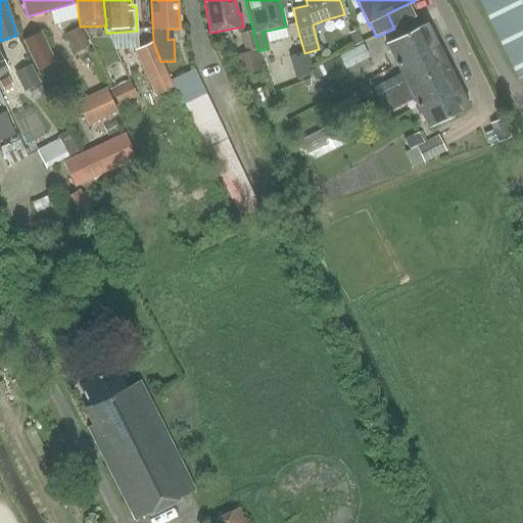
[(522,0),(481,0),(521,80),(522,78),(522,0)]
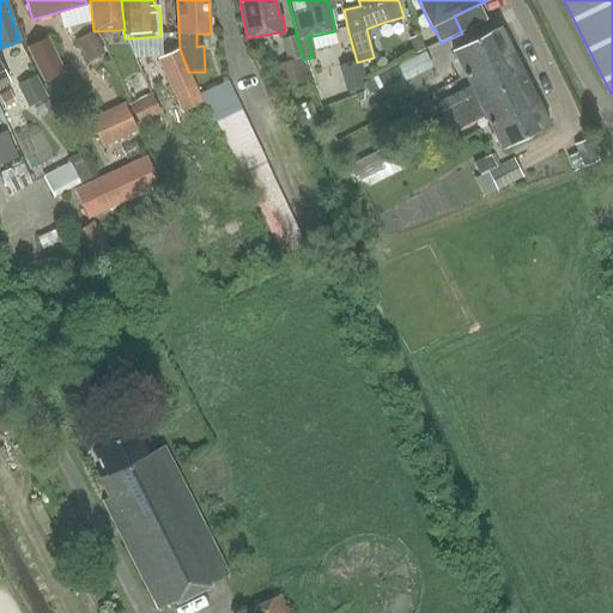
[(467,76),(515,53),(503,26),(455,50),(467,76)]
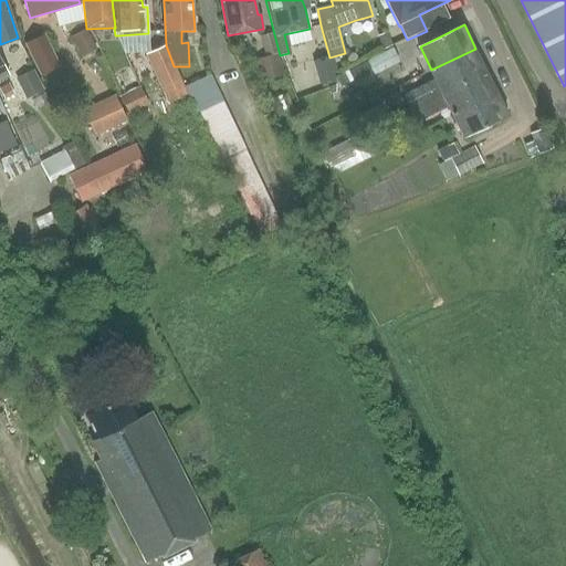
[(72,38),(82,58),(96,50),(85,30),(72,38)]
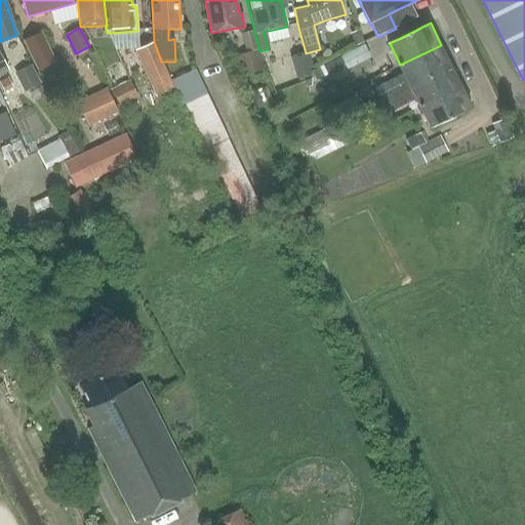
[(360,31),(350,34),(355,46),(364,43),(360,31)]
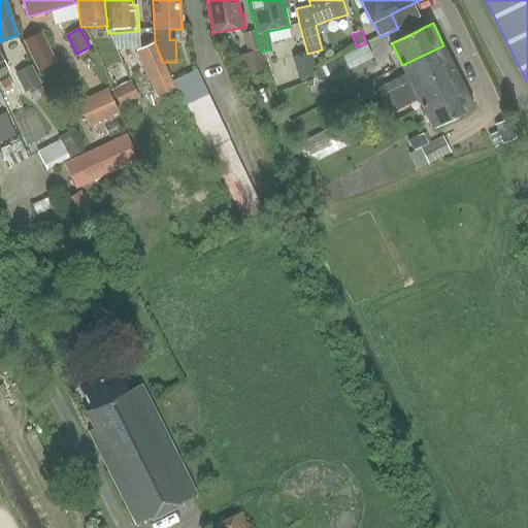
[(24,40),(38,70),(56,62),(41,32),(24,40)]
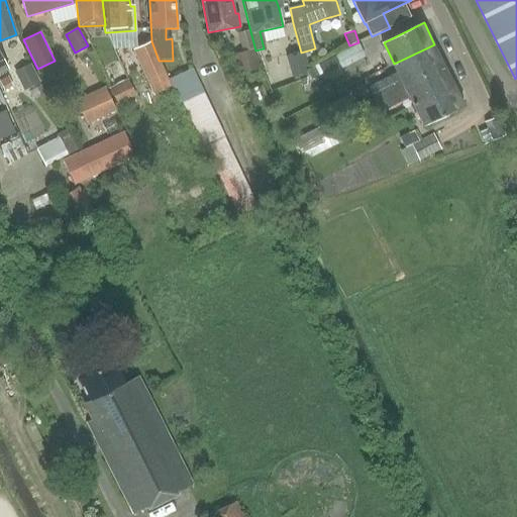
[(242,53),(233,55),(238,76),(261,71),(255,50),(250,31),(237,34),(242,53)]
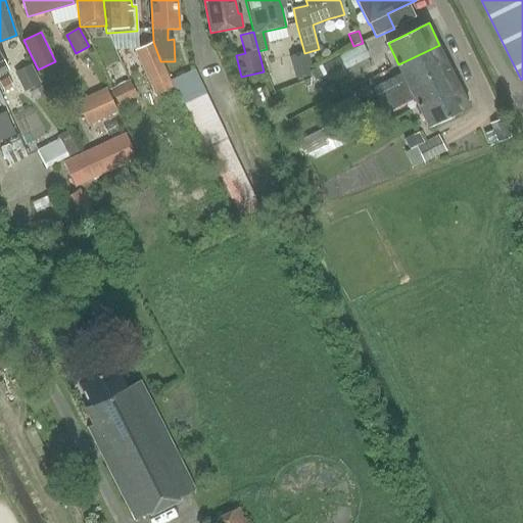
[(299,35),(285,39),(290,57),(289,57),(294,80),(311,76),(304,53),(299,35)]
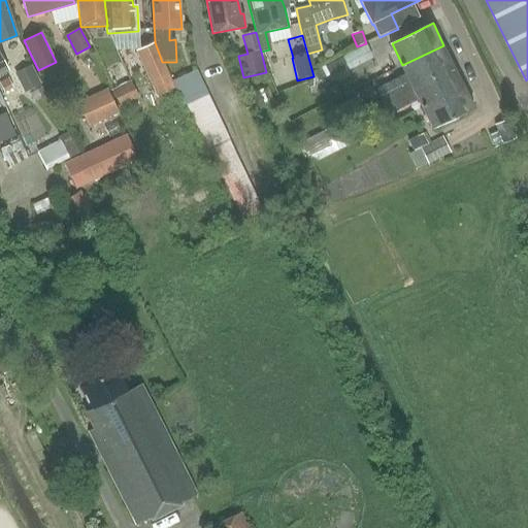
[(155,42),(135,52),(156,97),(174,89),(162,62),(155,42)]
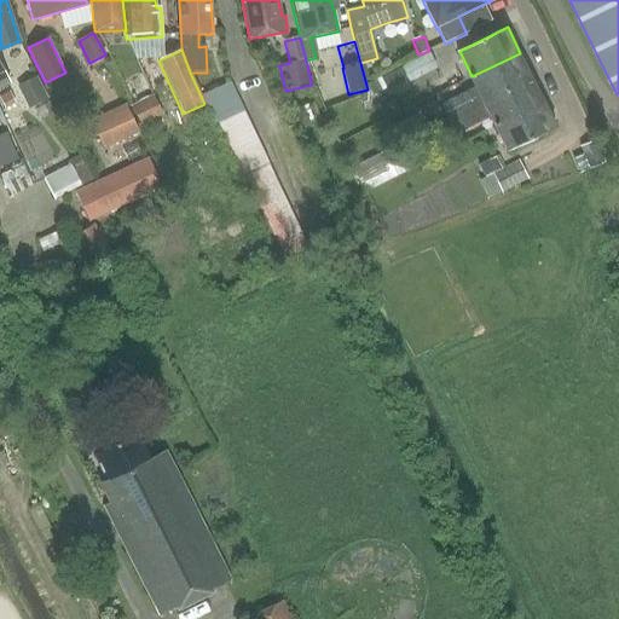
[(484,102),(532,76),(520,53),(472,76),(476,86),(440,105),(447,120),(484,102)]
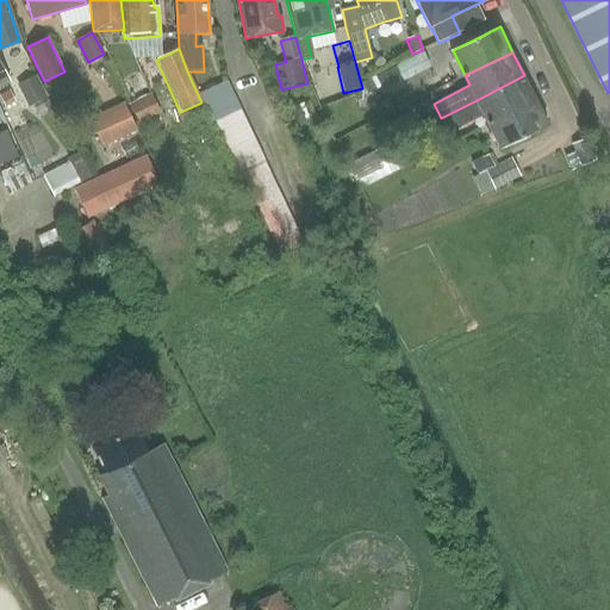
[(403,82),(410,79),(431,68),(424,54),(396,67),(403,82)]
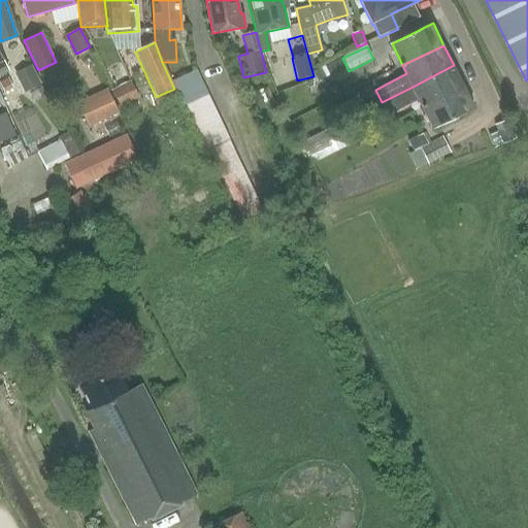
[(0,55),(0,76),(8,72),(0,55)]
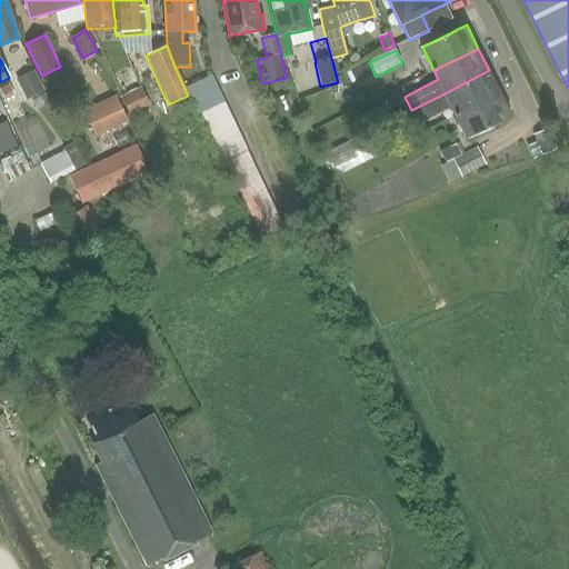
[(26,100),(45,91),(35,70),(16,79),(26,100)]
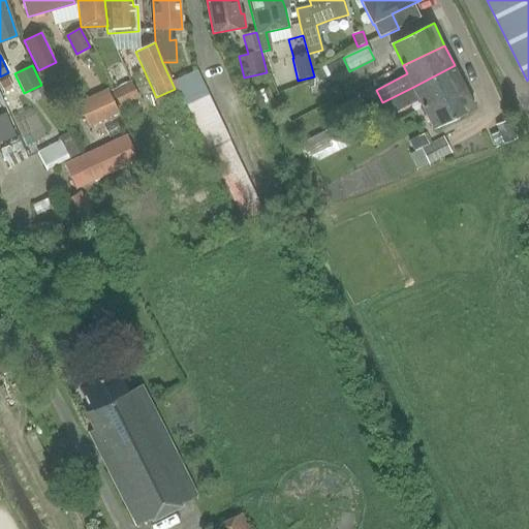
[(424,107),(465,87),(455,65),(413,87),(382,102),(390,116),(419,100),(424,107)]
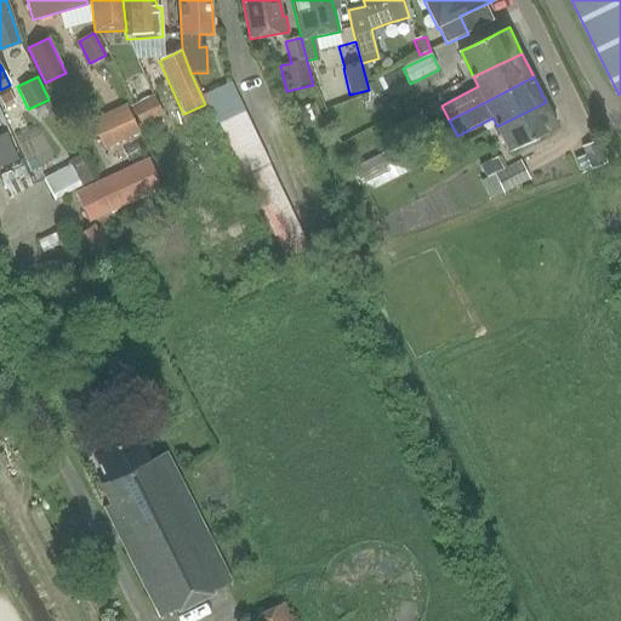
[(208,95),(214,108),(238,96),(232,84),(208,95)]
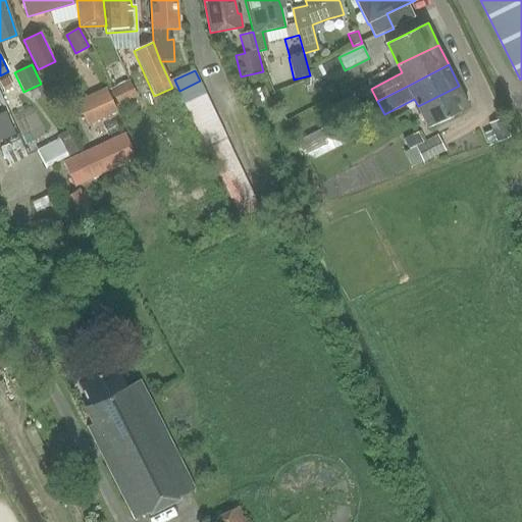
[(118,106),(138,97),(129,81),(111,90),(118,106)]
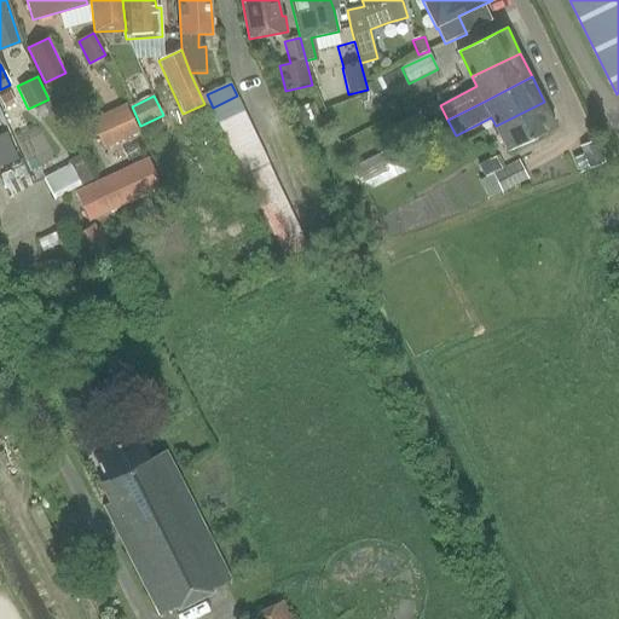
[(220,120),(243,109),(237,96),(213,108),(220,120)]
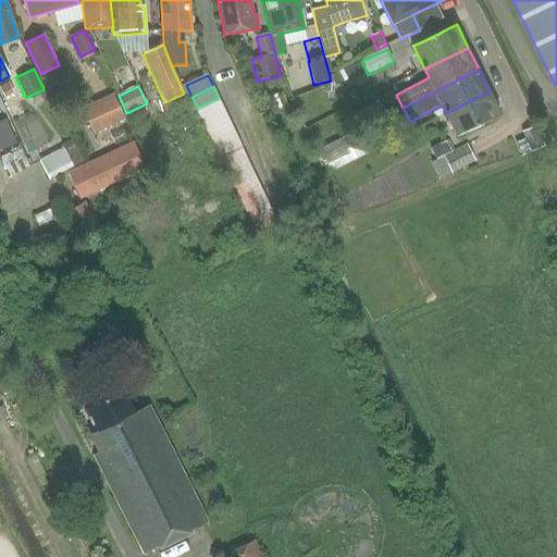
[(490,91),(446,113),(457,137),(500,114),(490,91)]
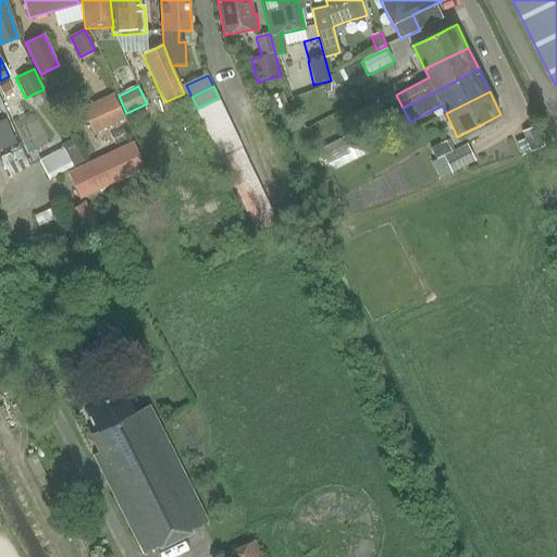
[(82,110),(93,134),(124,120),(113,96),(82,110)]
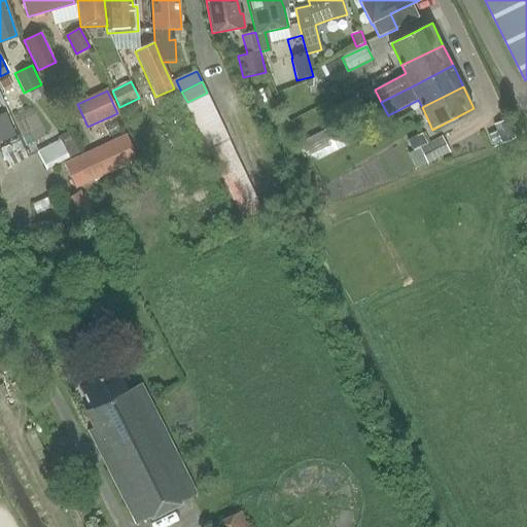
[(192,113),(212,104),(207,93),(187,102),(192,113)]
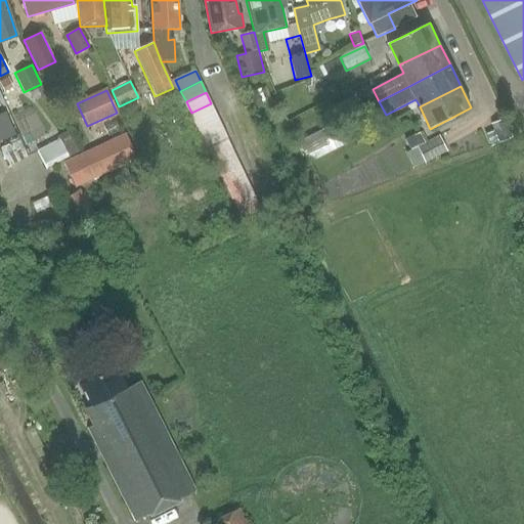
[(197,124),(216,114),(211,103),(191,113),(197,124)]
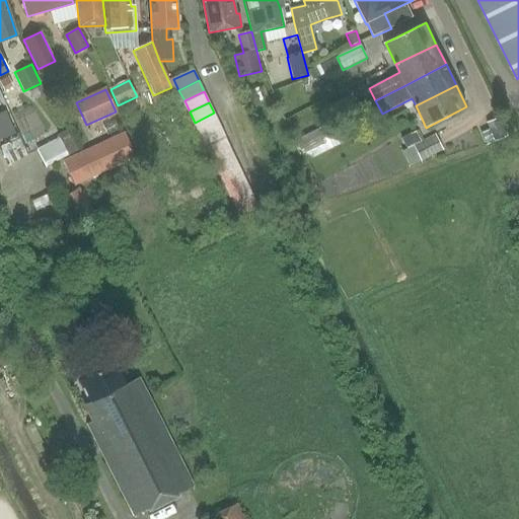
[(200,133),(219,124),(214,113),(195,123),(200,133)]
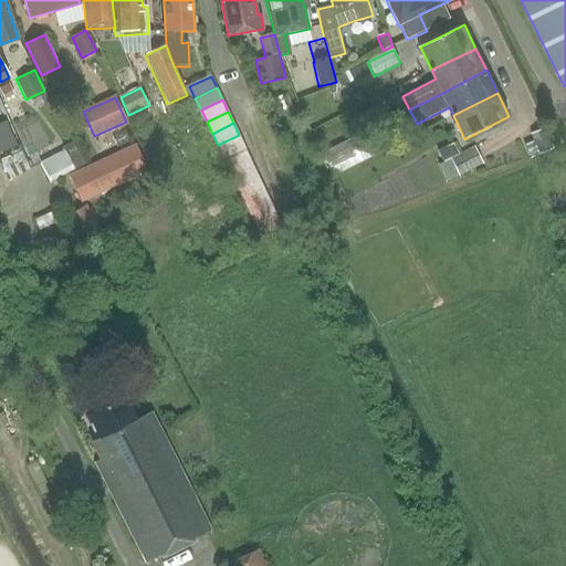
[(533,136),(542,155),(555,148),(546,129),(533,136)]
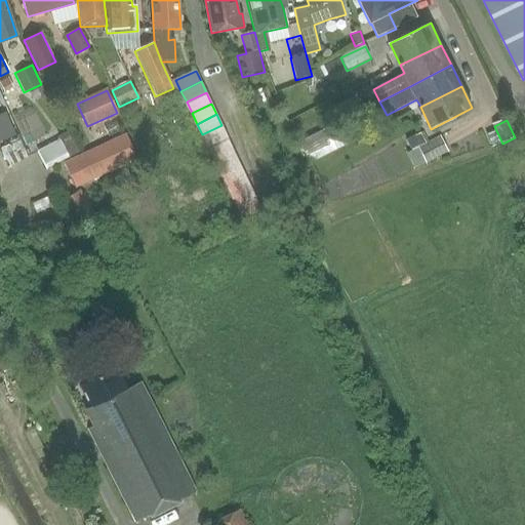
[(296,144),(307,164),(350,143),(339,121),(296,144)]
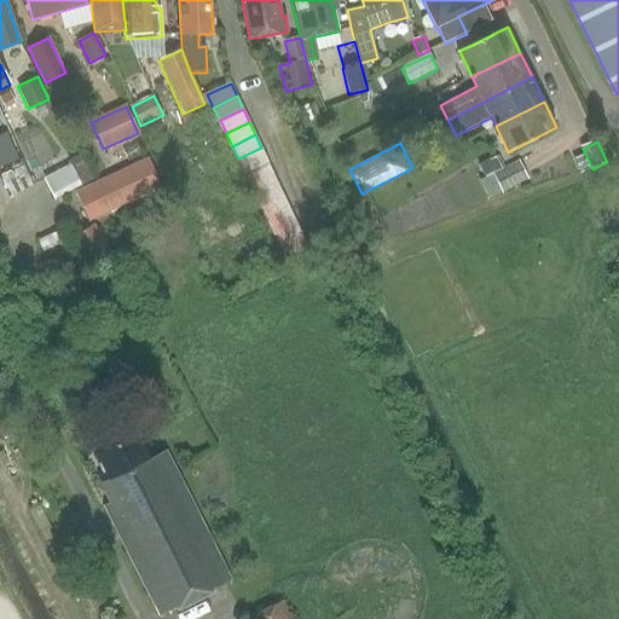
[(244,172),(268,161),(261,148),(238,158),(244,172)]
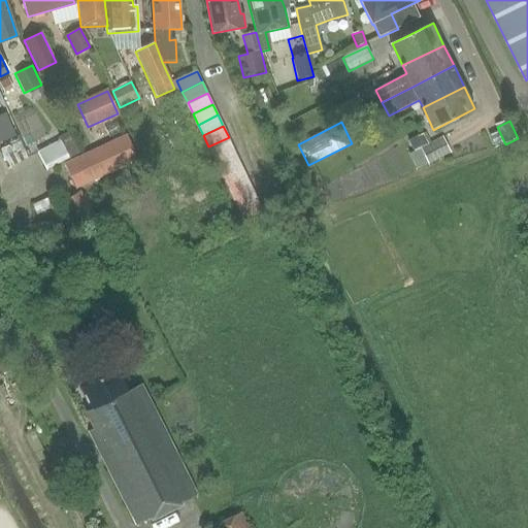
[(60,140),(69,157),(77,153),(67,132),(58,137),(60,140)]
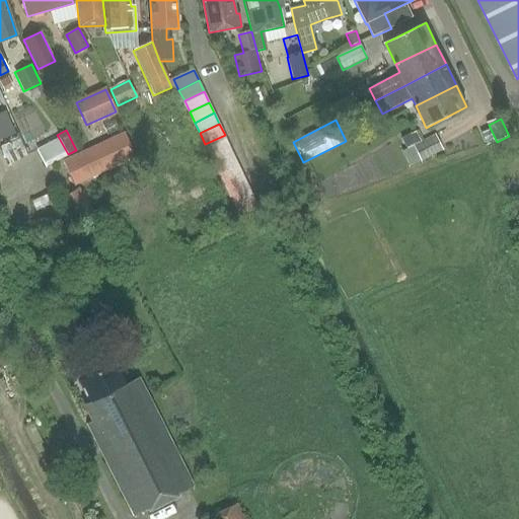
[(62,160),(73,184),(133,157),(122,132),(62,160)]
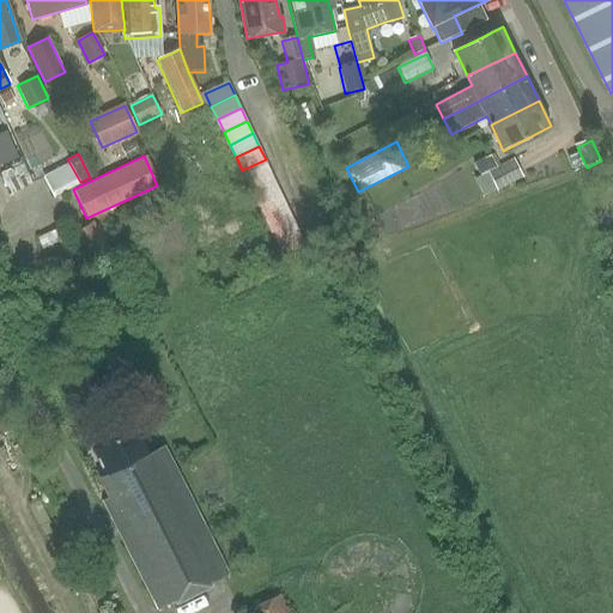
[(248,183),(272,171),(266,159),(242,170),(248,183)]
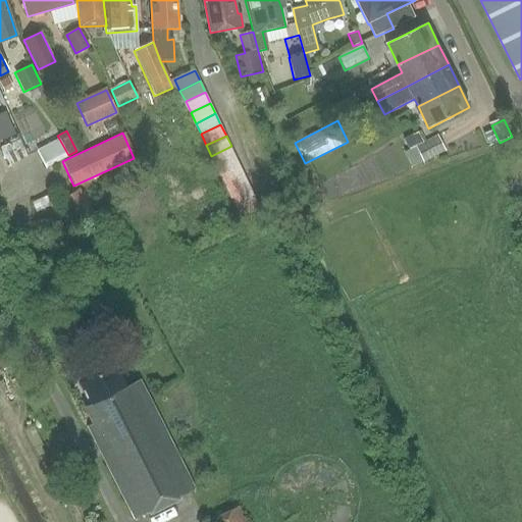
[(424,162),(447,151),(438,136),(405,153),(412,167),(423,161),(424,162)]
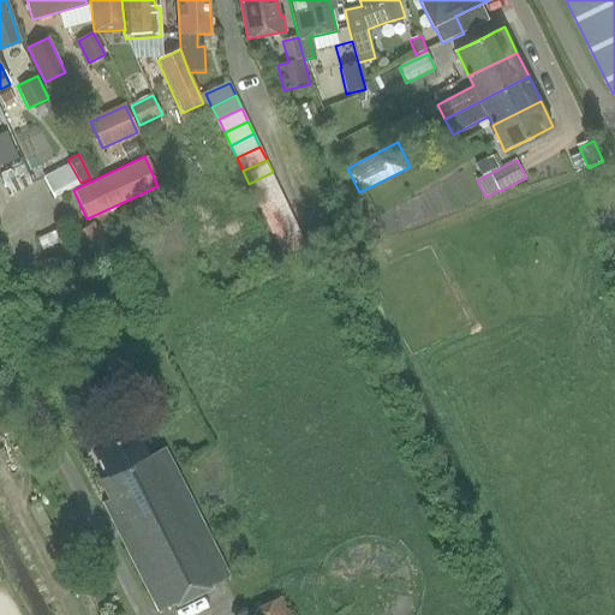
[(255,196),(279,185),(273,172),(249,184),(255,196)]
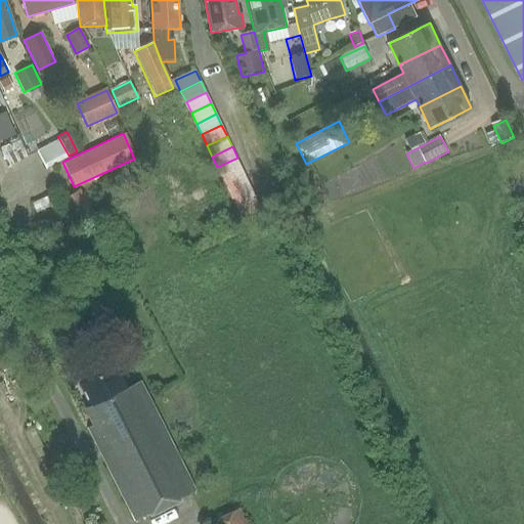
[(223,178),(243,169),(237,158),(217,167),(223,178)]
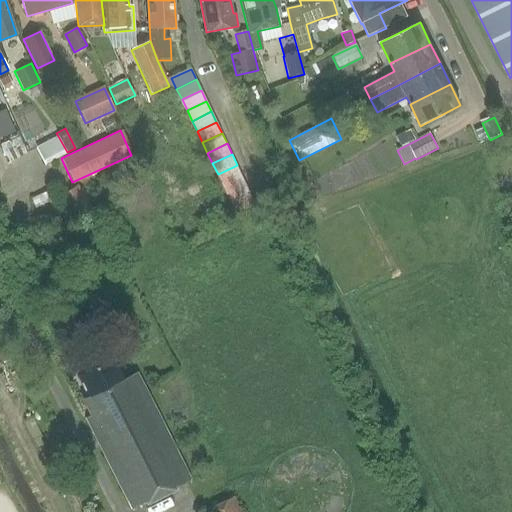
[(223,185),(242,176),(237,165),(218,174),(223,185)]
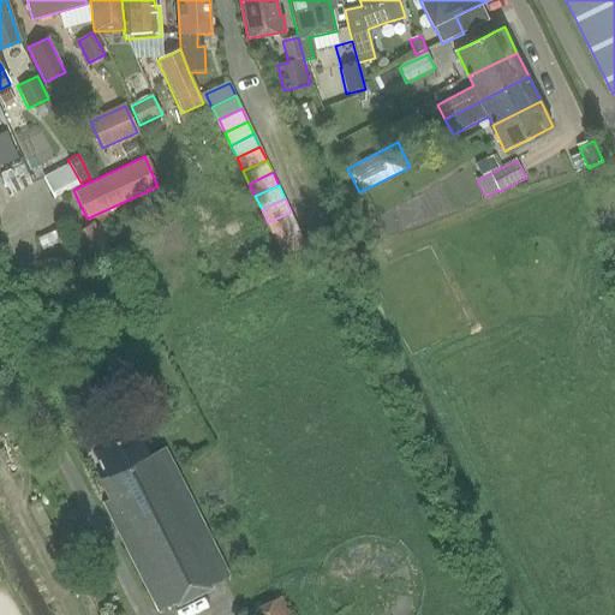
[(274,236),(297,224),(291,212),(268,222),(274,236)]
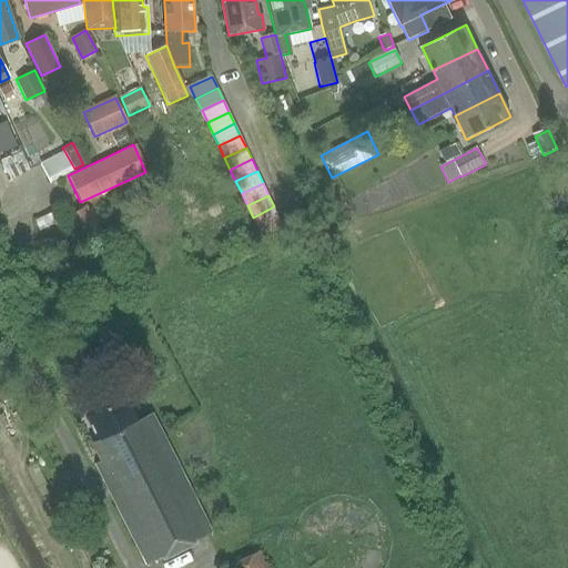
[(87,249),(107,236),(87,205),(68,217),(87,249)]
